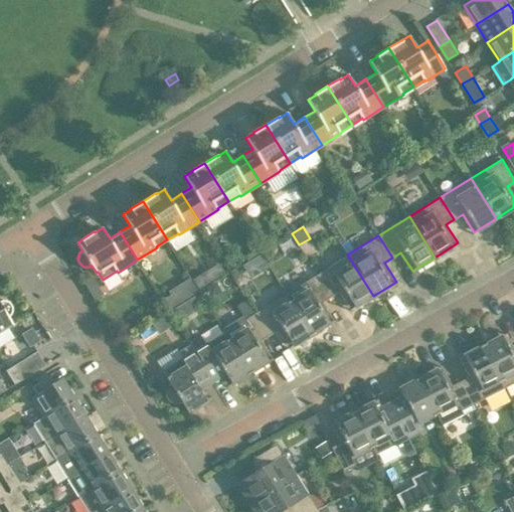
[(347,254),(317,274),(331,296),(339,291),(351,309),(373,296),(347,254)]
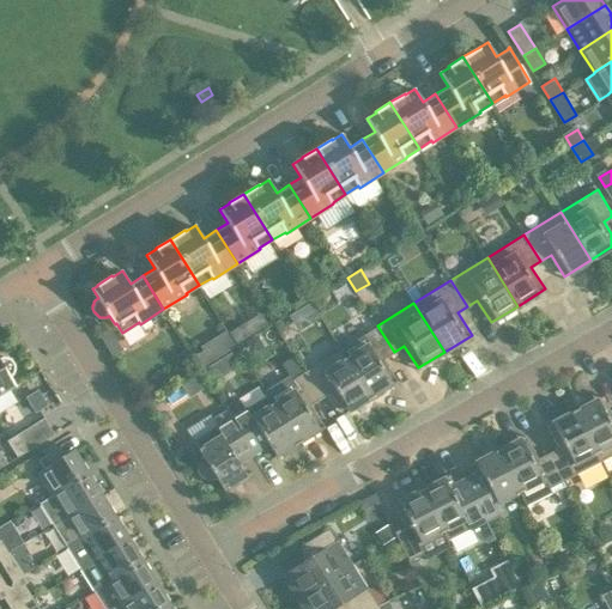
[(377,326),(364,334),(341,348),(371,397),(398,381),(385,358),(394,352),(377,326)]
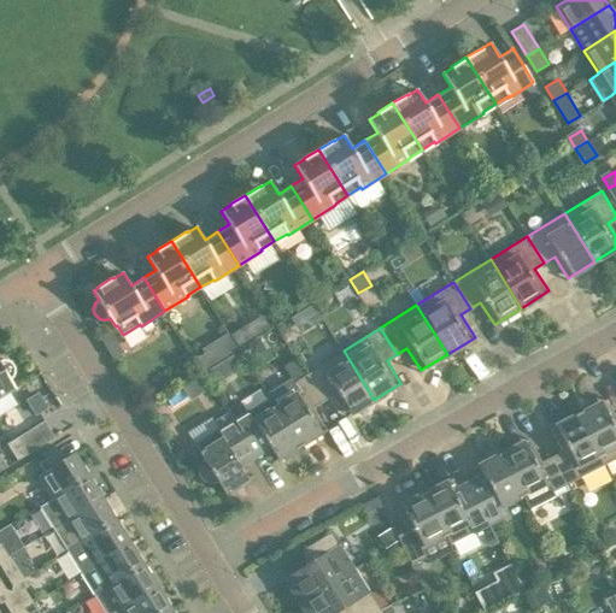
[(205,352),(198,355),(205,367),(207,366),(220,358),(210,342),(203,347),(205,352)]
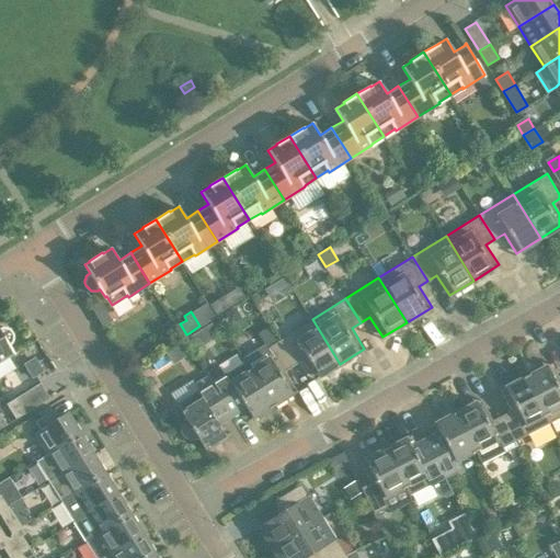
[(312,319),(278,340),(294,365),(303,359),(316,379),(340,364),(312,319)]
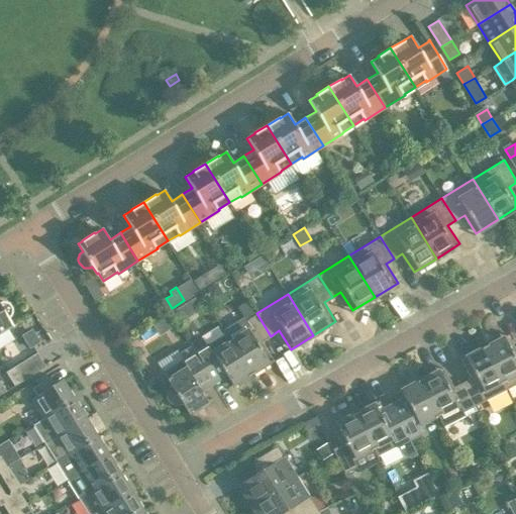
[(0,301),(0,344),(15,335),(9,326),(13,323),(8,316),(11,313),(12,309),(12,305),(10,302),(6,301),(2,300),(0,301)]
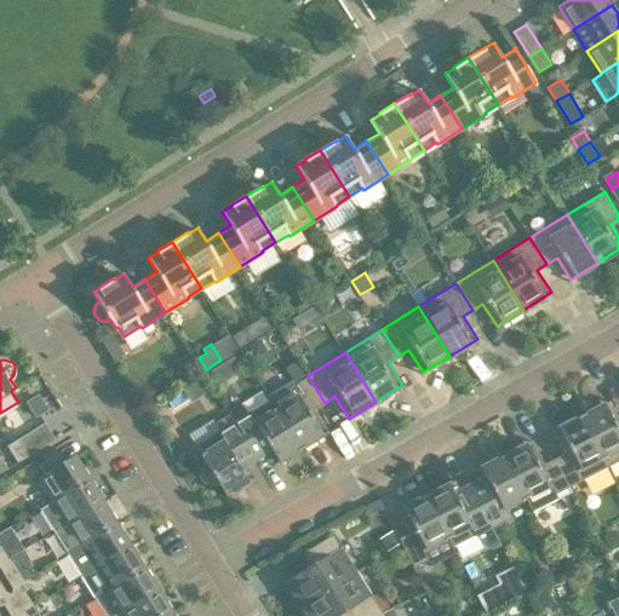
[(308,375),(294,384),(293,380),(269,395),(271,398),(270,398),(302,448),(328,431),(315,408),(325,403),(308,375)]
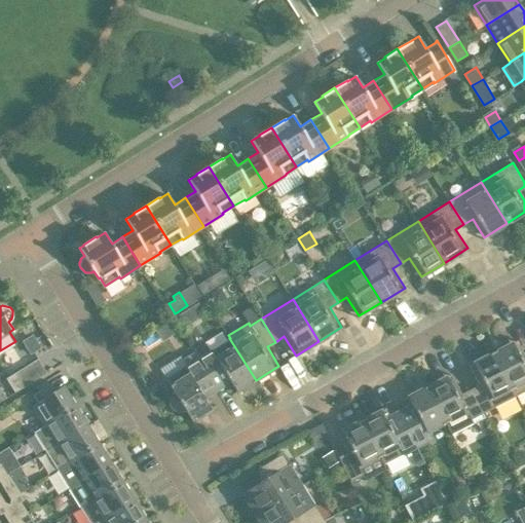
[(229,338),(198,358),(218,388),(226,383),(232,395),(256,380),(229,338)]
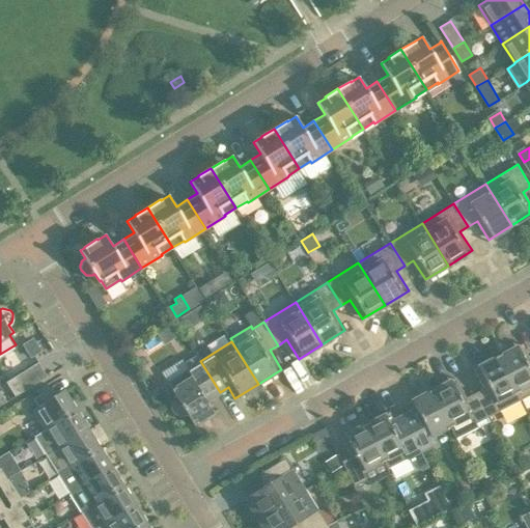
[(529,357),(523,342),(498,355),(521,399),(529,394),(529,357)]
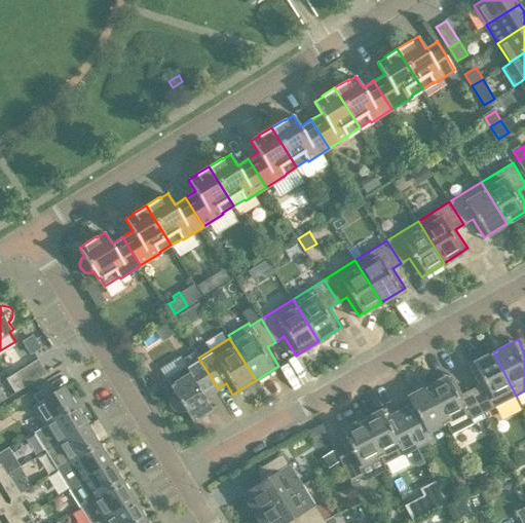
[(218,388),(198,358),(194,350),(183,358),(181,355),(163,365),(170,375),(166,377),(175,391),(174,393),(173,394),(172,396),(171,397),(170,399),(170,401),(171,403),(172,406),(173,407),(175,409),(177,410),(180,410),(182,410),(184,410),(186,409),(192,419),(216,405),(210,394),(218,388)]
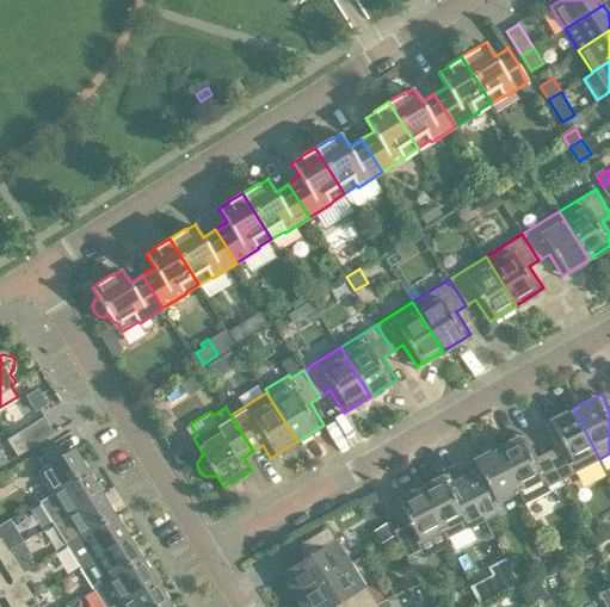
[(556,445),(547,451),(561,478),(599,459),(573,408),(546,422),(556,445)]
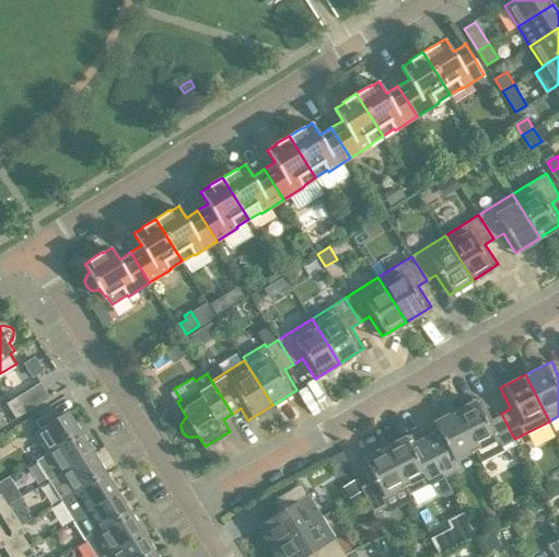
[(16,416),(49,395),(41,381),(7,402),(16,416)]
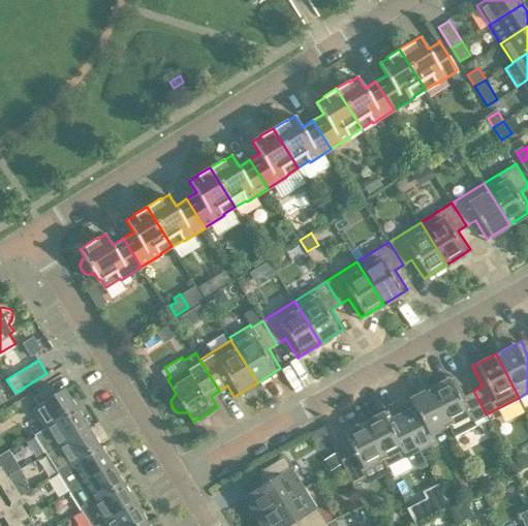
[(454,375),(430,388),(448,424),(449,424),(456,435),(488,419),(486,414),(473,391),(464,395),(454,375)]
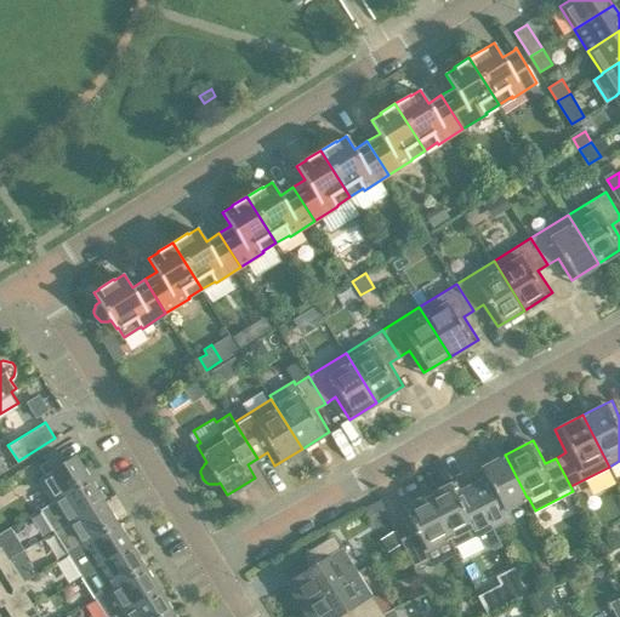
[(38,478),(52,501),(90,478),(75,455),(64,462),(58,452),(39,463),(45,473),(38,478)]
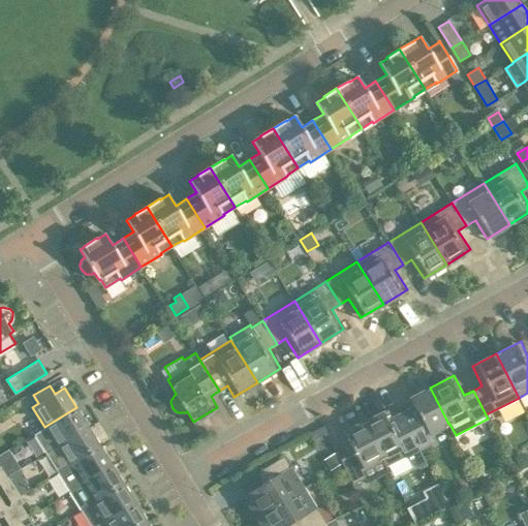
[(427,435),(448,424),(430,388),(406,400),(415,420),(407,424),(420,449),(431,442),(427,435)]
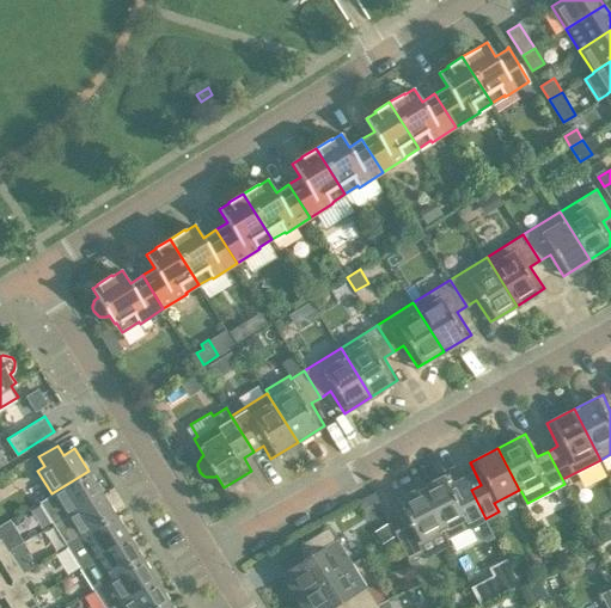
[(52,493),(40,502),(53,522),(102,492),(89,471),(52,493)]
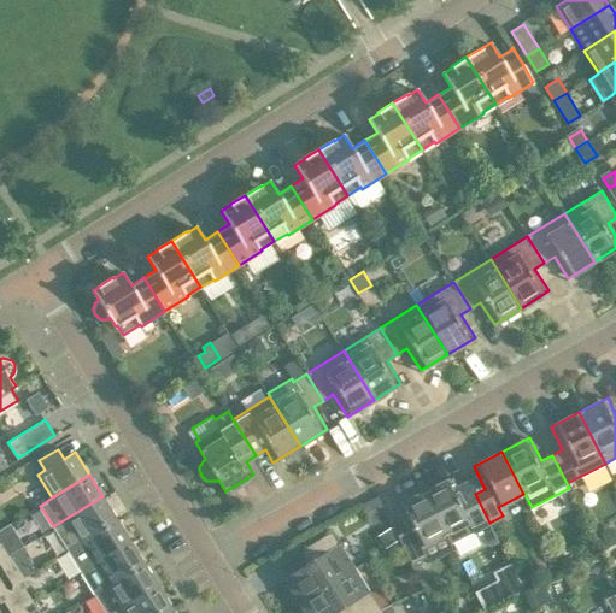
[(452,477),(424,491),(446,534),(451,542),(490,523),(475,494),(464,500),(452,477)]
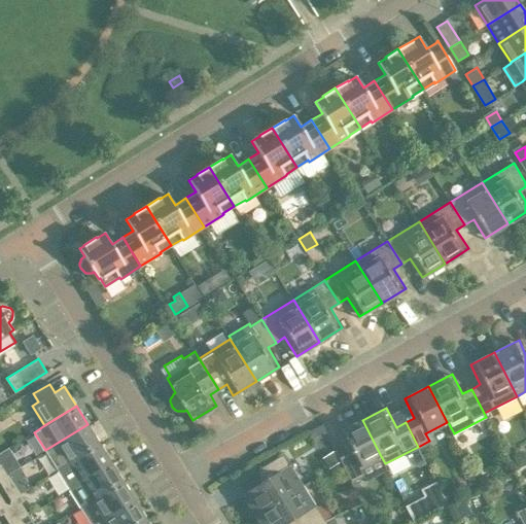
[(359,467),(381,456),(362,420),(338,432),(348,452),(340,456),(352,481),(363,475),(359,467)]
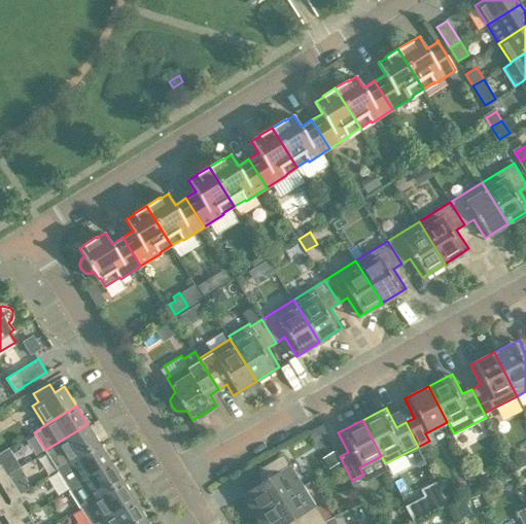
[(99,444),(88,424),(45,450),(58,469),(68,463),(68,462),(99,444)]
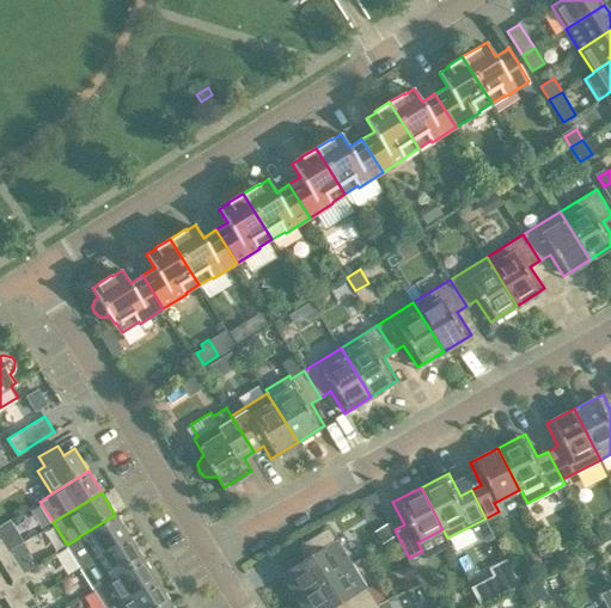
[(129,536),(115,515),(79,536),(79,538),(92,559),(129,536)]
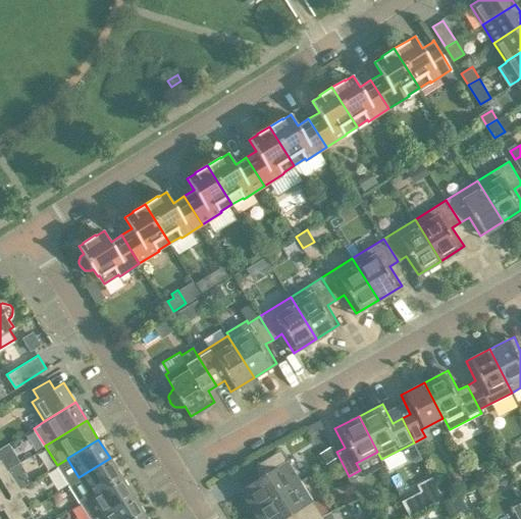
[(243,487),(256,508),(301,479),(288,459),(284,461),(278,450),(256,464),(263,474),(243,487)]
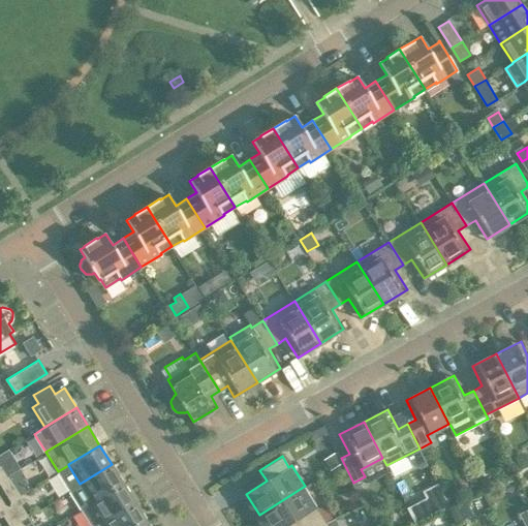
[(80,484),(92,502),(123,483),(112,464),(80,484)]
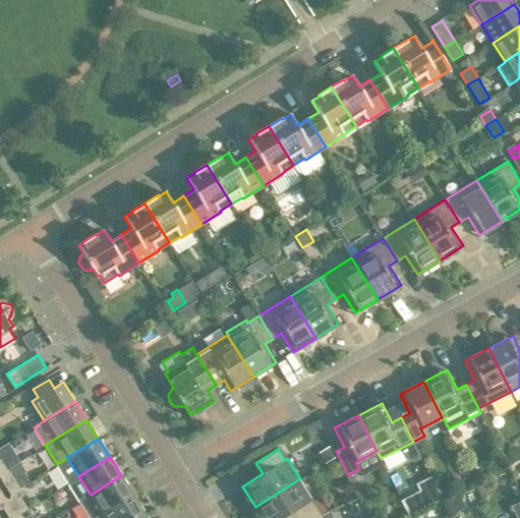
[(19,487),(15,480),(8,468),(0,473),(0,475),(10,493),(19,487)]
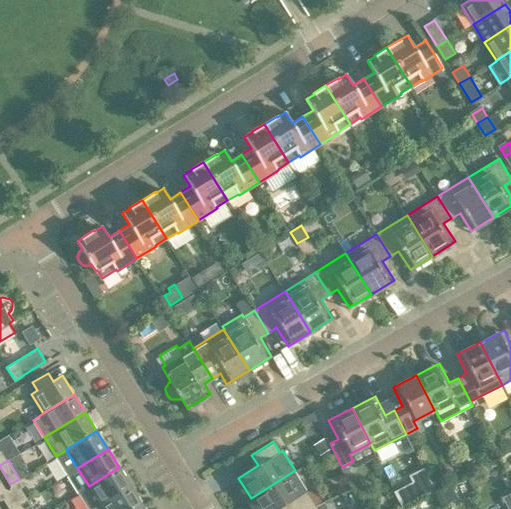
[(131,485),(119,467),(89,486),(79,492),(89,508),(93,508),(94,508),(93,508),(131,485)]
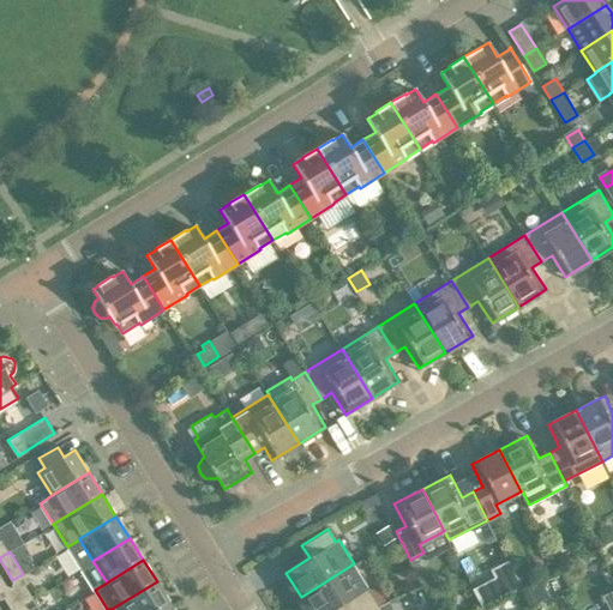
[(368,587),(354,563),(301,597),(310,609),(334,609),(340,607),(342,609),(368,609),(377,607),(366,590),(368,587)]
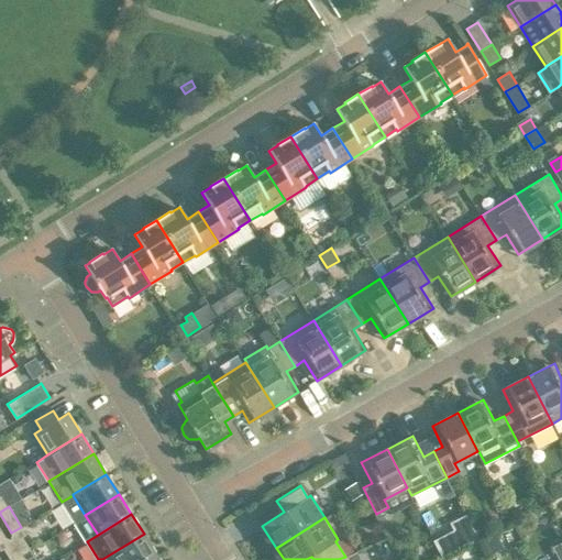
[(26,535),(21,527),(11,533),(11,538),(21,555),(31,549),(23,536),(26,535)]
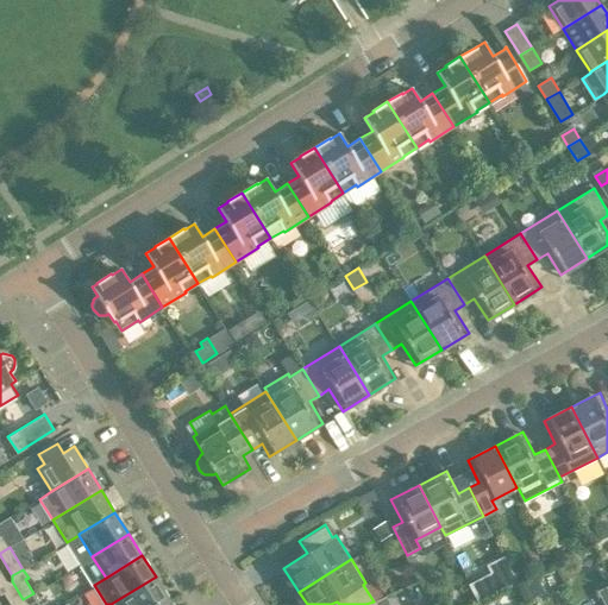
[(158,604),(169,599),(156,577),(111,604),(112,604),(111,604),(158,604)]
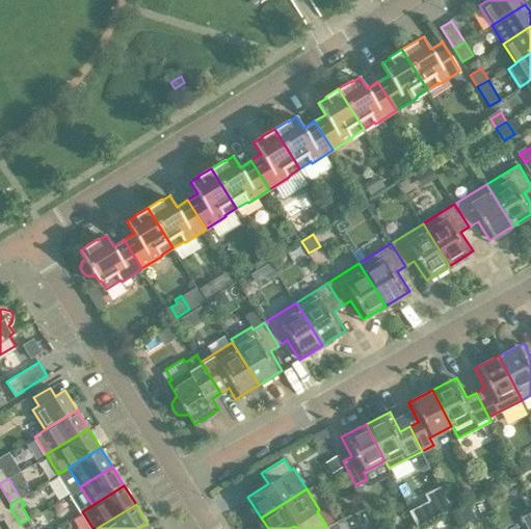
[(0,518),(1,520),(3,518),(9,528),(11,528),(20,524),(10,508),(5,506),(0,509),(0,518)]
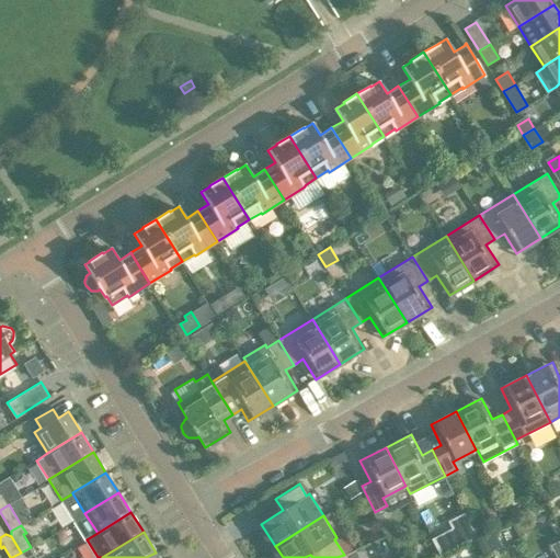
[(31,547),(21,553),(24,557),(41,557),(41,556),(37,557),(31,547)]
